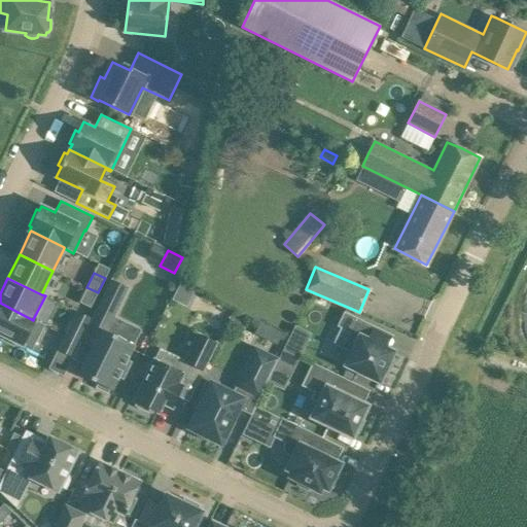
[(93,316),(109,324),(128,287),(111,279),(93,316)]
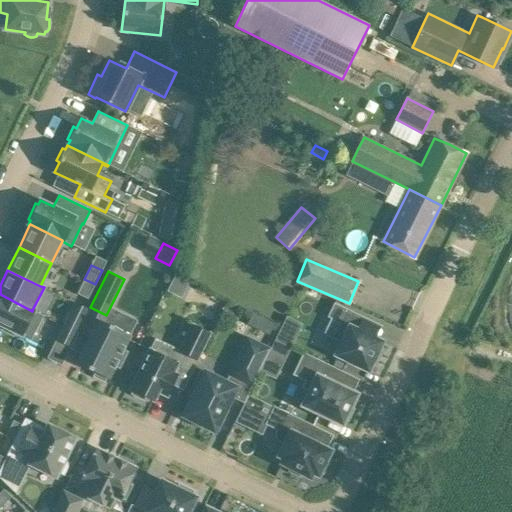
[(88,299),(95,284),(84,279),(77,294),(88,299)]
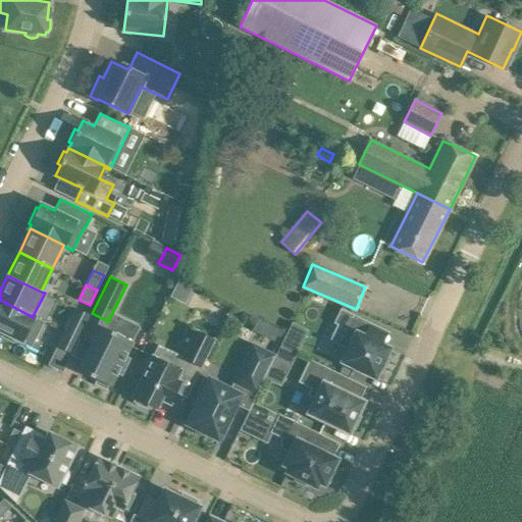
[(0,300),(0,336),(2,337),(2,336),(13,342),(15,338),(31,347),(43,321),(33,316),(33,317),(0,300)]
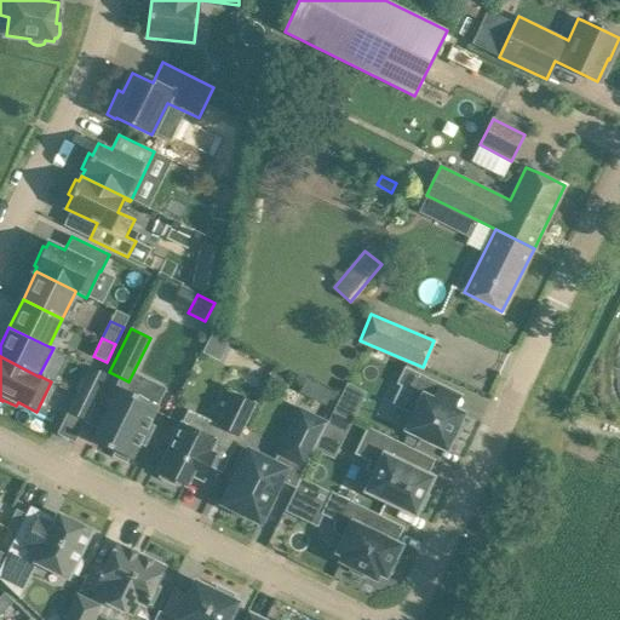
[(446,449),(451,440),(454,442),(463,425),(458,423),(463,414),(434,400),(441,385),(405,367),(397,384),(401,386),(392,405),(414,415),(407,430),(446,449)]
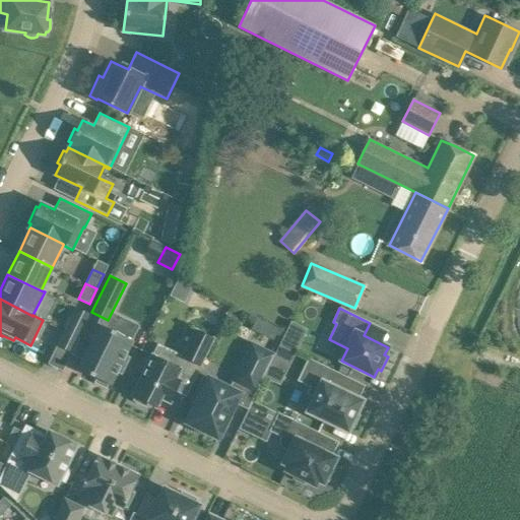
[(79,338),(85,324),(71,317),(64,331),(79,338)]
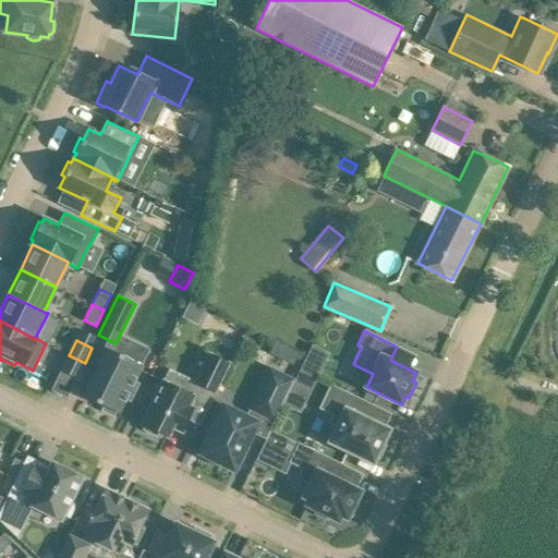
[(290,348),(283,361),(293,365),(299,352),(290,348)]
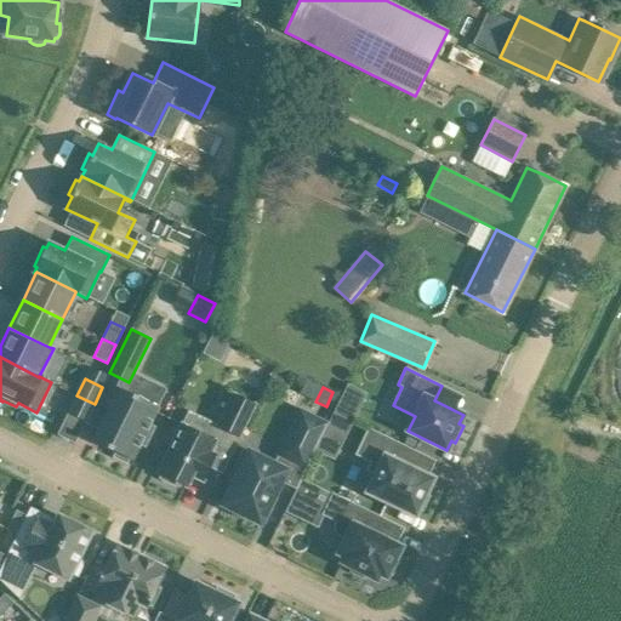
[(158,408),(119,388),(108,409),(92,440),(115,451),(113,456),(126,463),(129,459),(132,460),(140,444),(144,446),(154,427),(149,425),(158,408)]
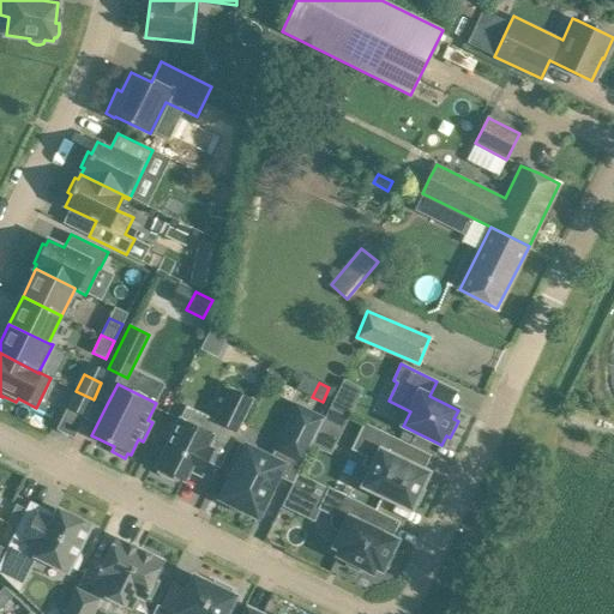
[(169,441),(156,467),(160,469),(157,474),(173,481),(175,476),(184,481),(190,470),(200,475),(206,462),(214,449),(212,447),(216,441),(229,449),(253,401),(232,390),(216,421),(211,417),(204,432),(180,420),(176,426),(172,423),(164,439),(169,441)]
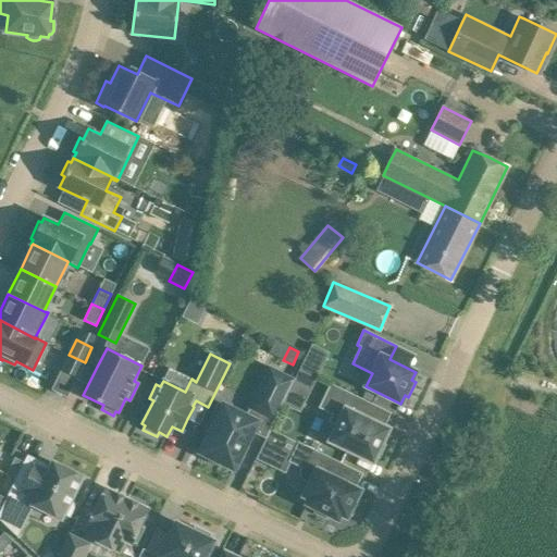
[(76,379),(85,362),(69,355),(61,371),(76,379)]
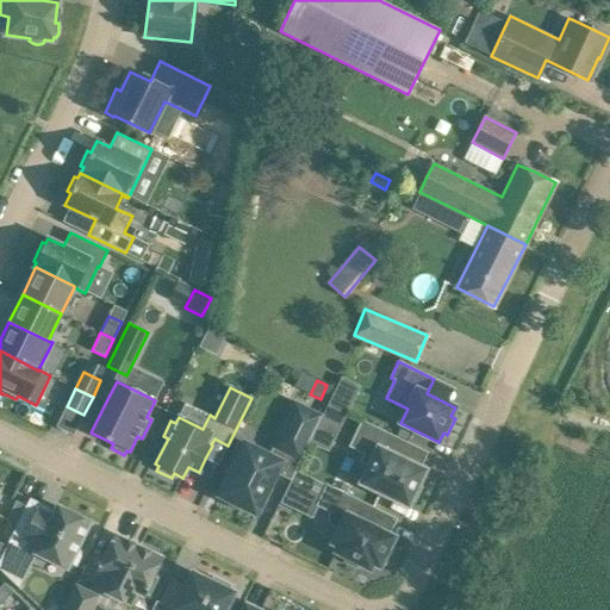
[(285,454),(300,461),(323,415),(294,402),(282,425),(268,456),(238,441),(224,468),(231,472),(219,496),(224,498),(223,502),(237,509),(238,505),(255,514),(285,454)]
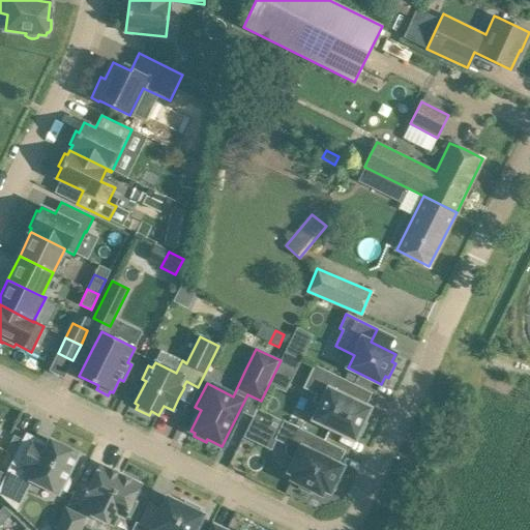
[(360,437),(366,423),(362,421),(370,408),(347,398),(353,384),(315,365),(303,388),(317,394),(313,402),(320,405),(313,420),(354,440),(356,435),(360,437)]
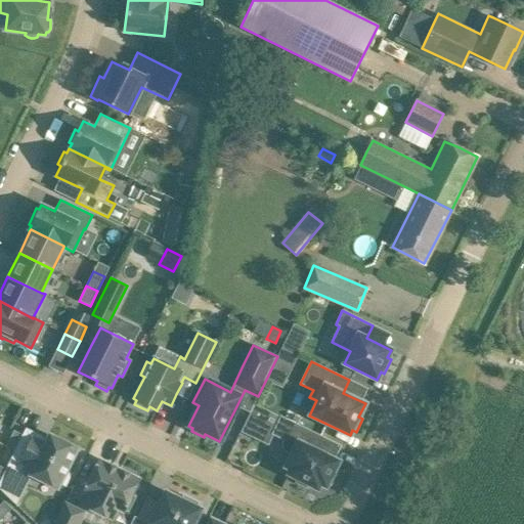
[(345,365),(340,375),(349,379),(353,369),(345,365)]
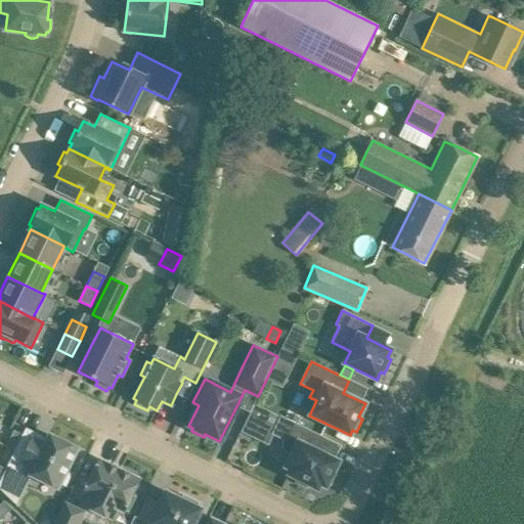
[(298,442),(305,428),(280,416),(271,434),(284,440),(282,444),(282,447),(285,451),(288,453),(291,454),(285,467),(291,470),(289,475),(317,489),(320,484),(325,487),(326,484),(331,485),(337,473),(333,472),(338,462),(298,442)]
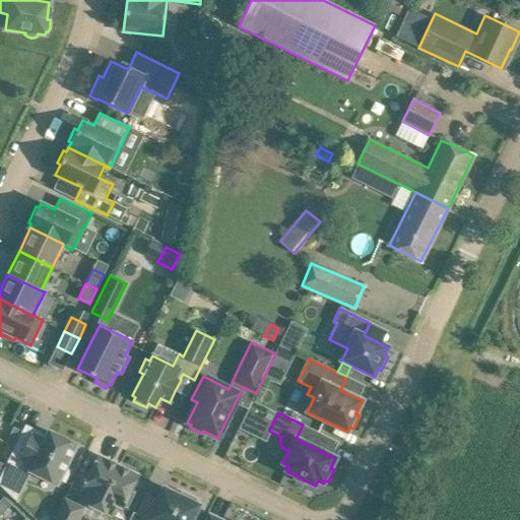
[(14,447),(21,431),(13,428),(6,443),(14,447)]
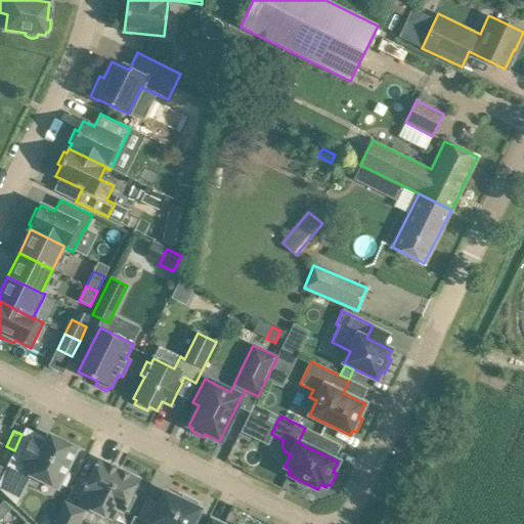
[(14,450),(0,479),(0,489),(16,506),(31,476),(57,489),(60,484),(64,486),(71,473),(67,471),(78,448),(48,434),(45,442),(31,435),(22,454),(14,450)]
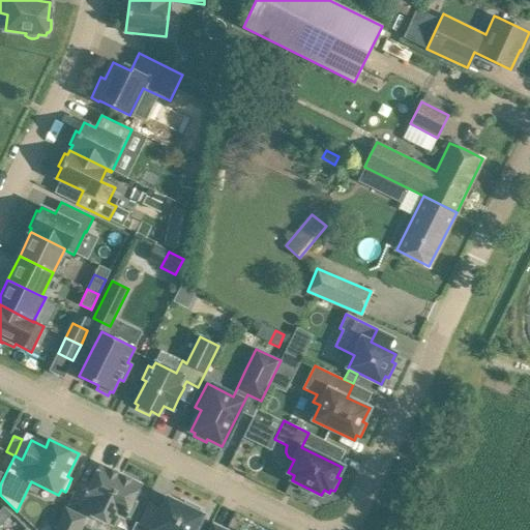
[(141,484),(100,465),(84,498),(89,501),(84,511),(114,527),(119,516),(124,518),(125,514),(129,517),(139,499),(135,497),(141,484)]
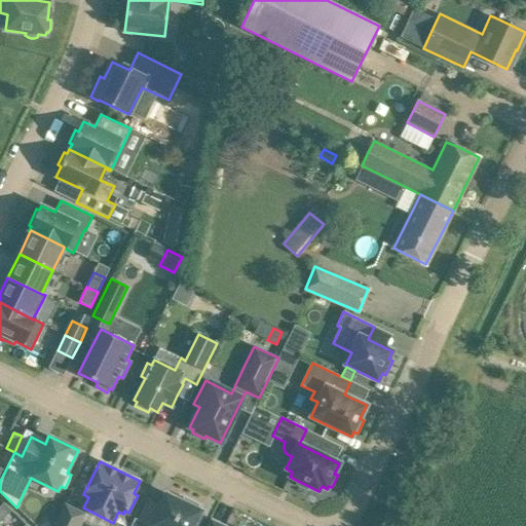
[(130,525),(193,525),(201,511),(196,509),(198,504),(184,497),(182,501),(165,494),(150,525),(135,518),(130,525)]
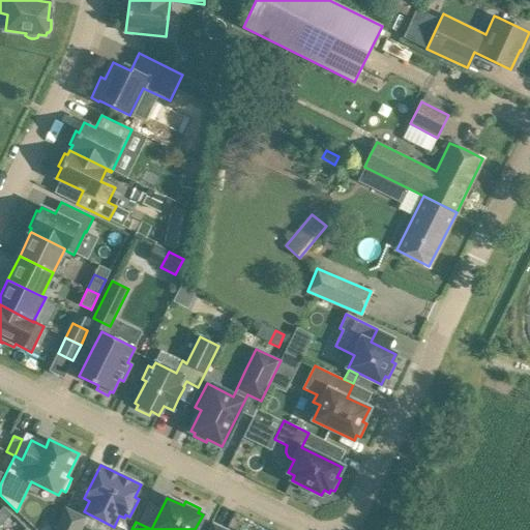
[(0,526),(11,514),(3,507),(0,510),(0,526)]
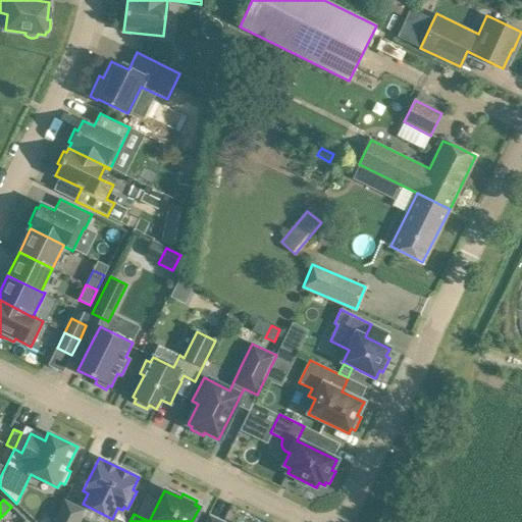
[(54,521),(77,521),(84,510),(65,501),(54,521)]
